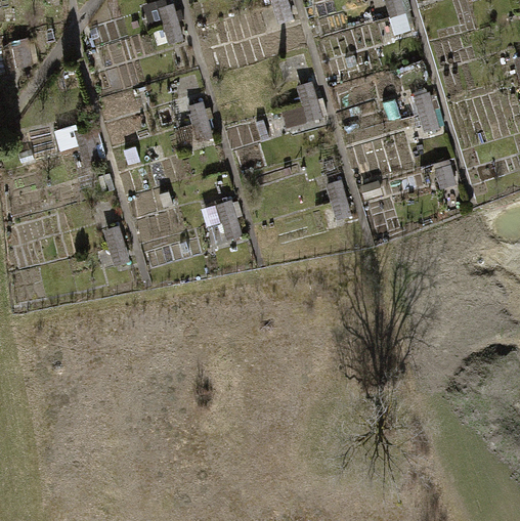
[(172,4),(158,8),(169,45),(183,40),(172,4)]
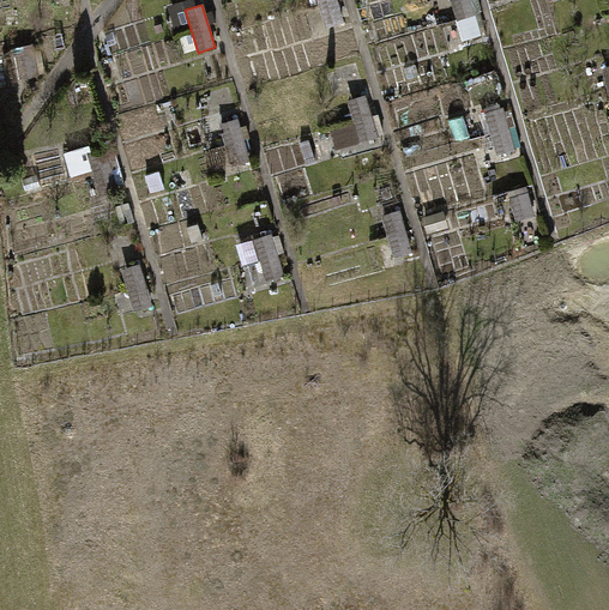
[(514,152),(502,107),(483,112),(496,158),(514,152)]
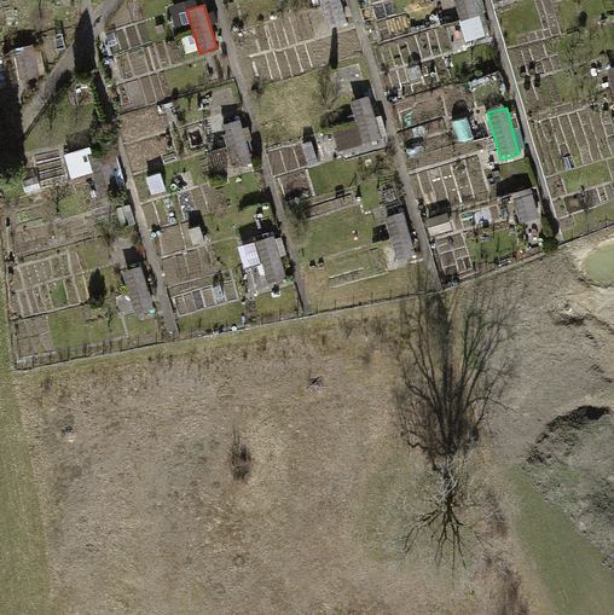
[(238,121),(220,127),(229,151),(247,145),(238,121)]
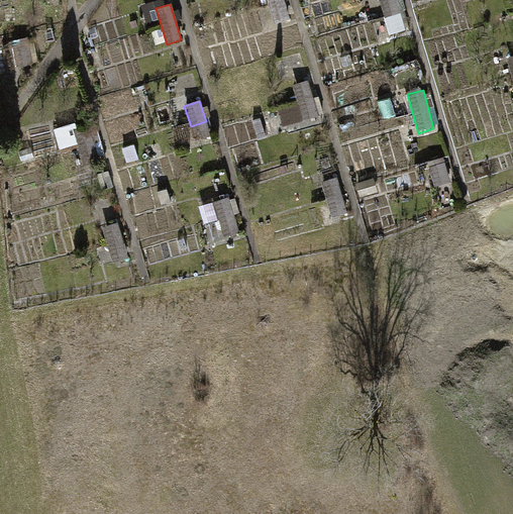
[(58,129),(59,146),(80,144),(81,162),(98,160),(96,126),(58,129)]
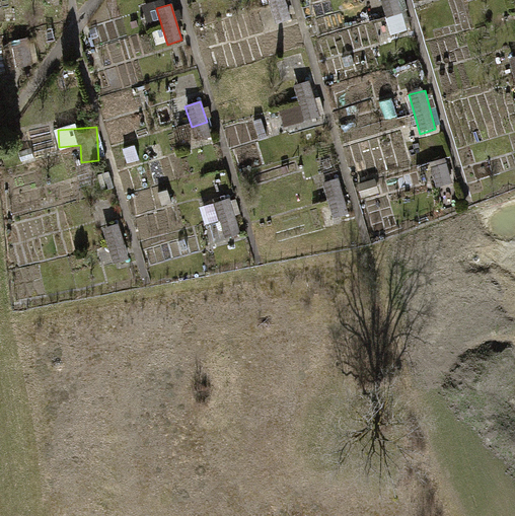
[(221,224),(210,226),(213,240),(242,234),(234,198),(216,202),(221,224)]
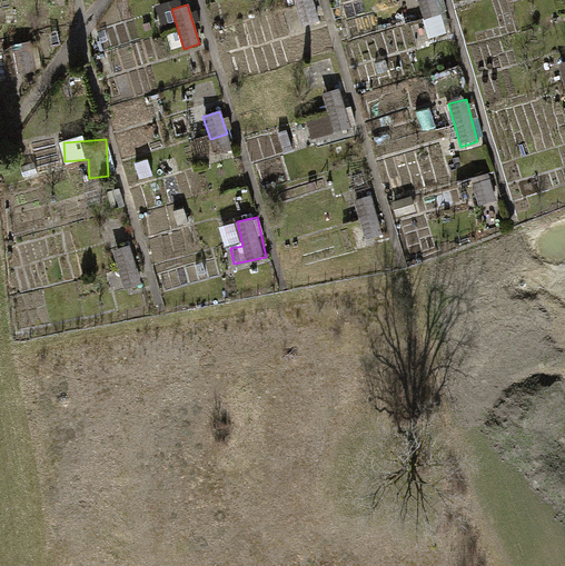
[(115,249),(125,289),(140,286),(129,245),(115,249)]
